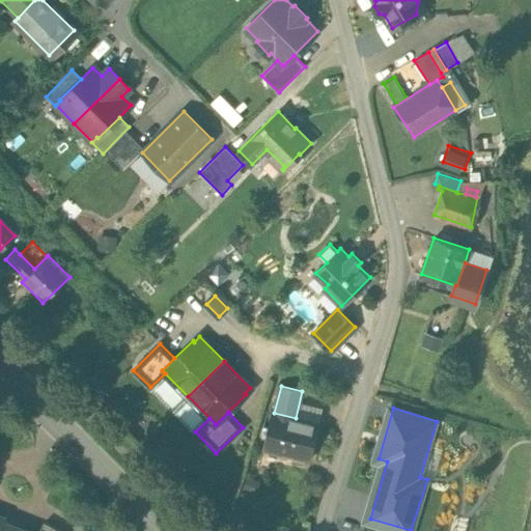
[(274,413),(272,413),(262,449),(264,450),(264,448),(279,451),(279,453),(280,453),(281,452),(309,459),(318,424),(296,418),(274,413)]
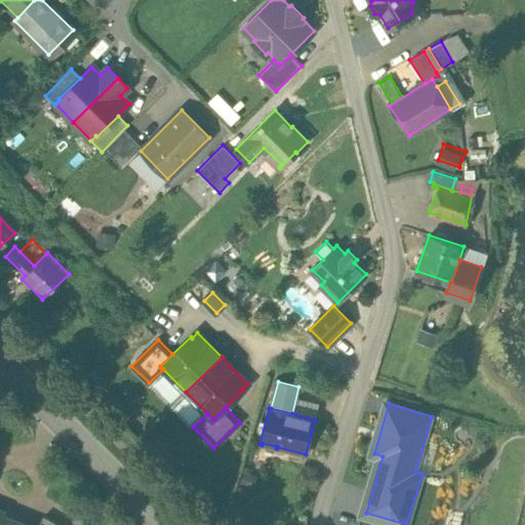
[(25,524),(4,516),(5,513),(0,510),(0,524),(26,524),(25,524)]
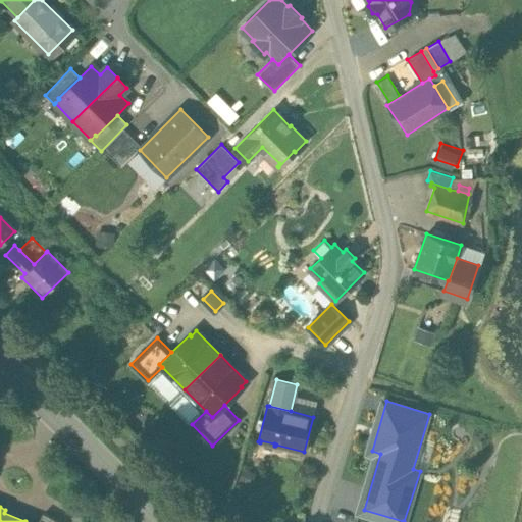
[(60,521),(44,513),(38,521),(60,521)]
